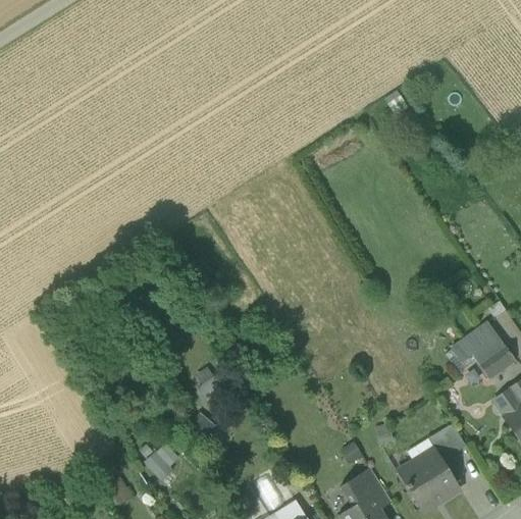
[(488,321),(451,348),(461,360),(471,353),(477,362),(487,355),(504,343),(488,321)]
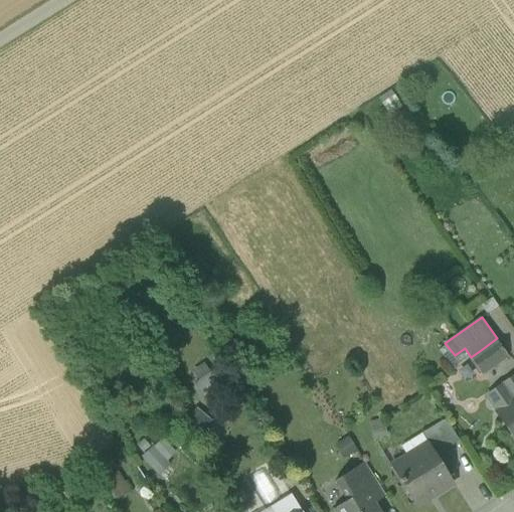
[(497,338),(481,350),(492,365),(508,354),(497,338)]
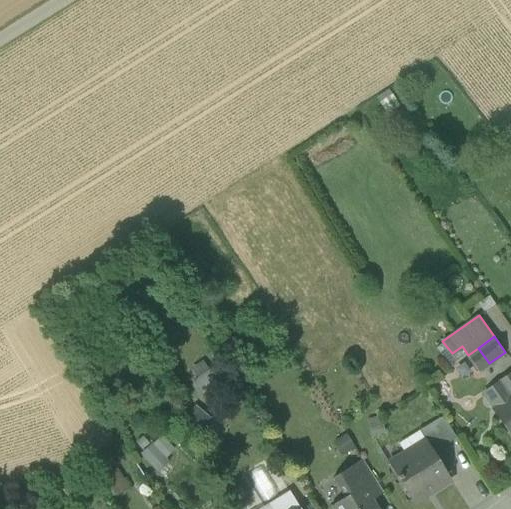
[(478,348),(468,355),(479,370),(489,363),(478,348)]
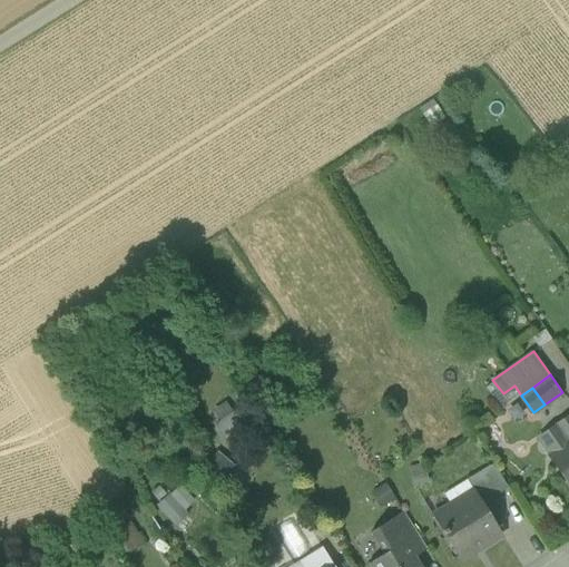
[(231,410),(215,422),(225,436),(241,424),(231,410)]
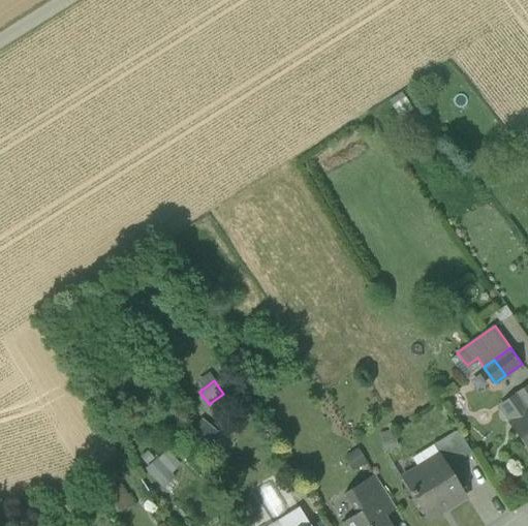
[(527,384),(500,404),(513,421),(527,409),(527,384)]
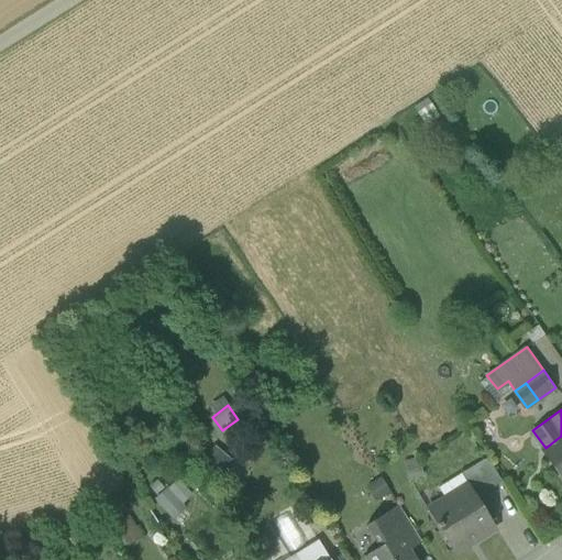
[(561,436),(546,448),(543,449),(561,475),(561,436)]
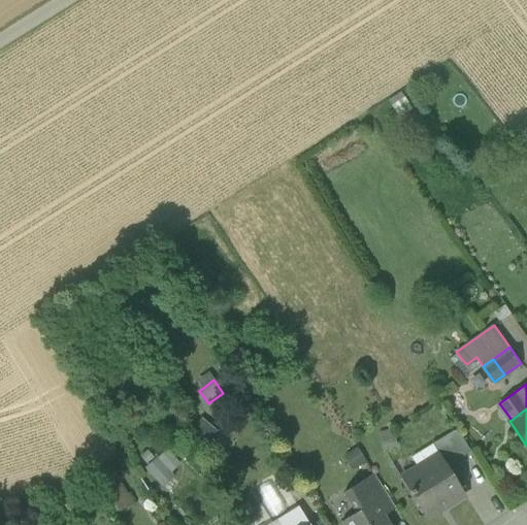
[(458,427),(433,441),(439,453),(440,453),(448,464),(471,450),(458,427)]
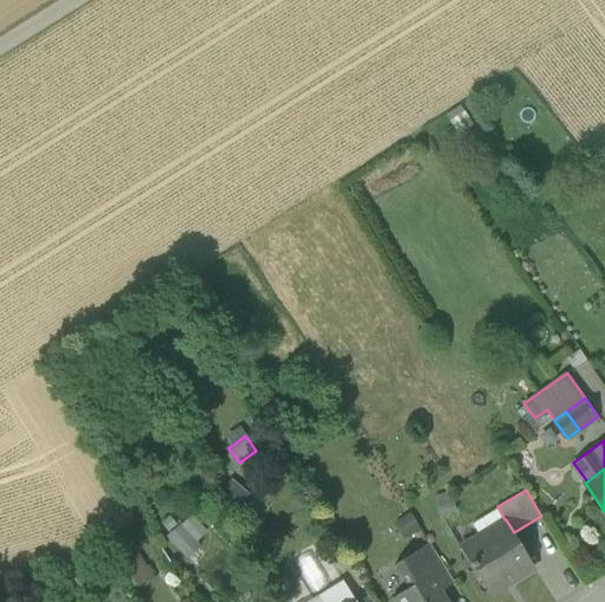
[(192,511),(167,533),(185,554),(210,530),(192,511)]
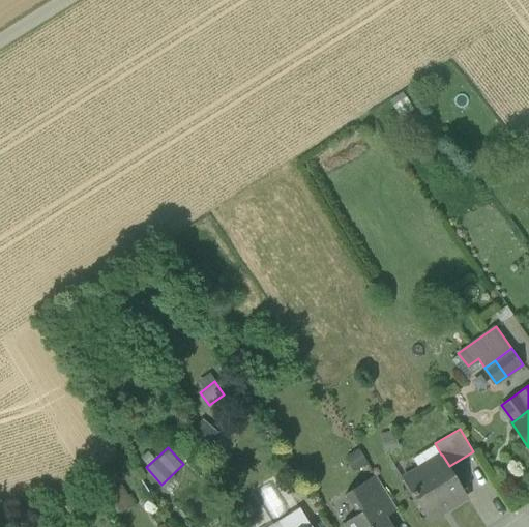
[(441,455),(403,478),(429,519),(467,494),(449,466),(442,455),(441,455)]
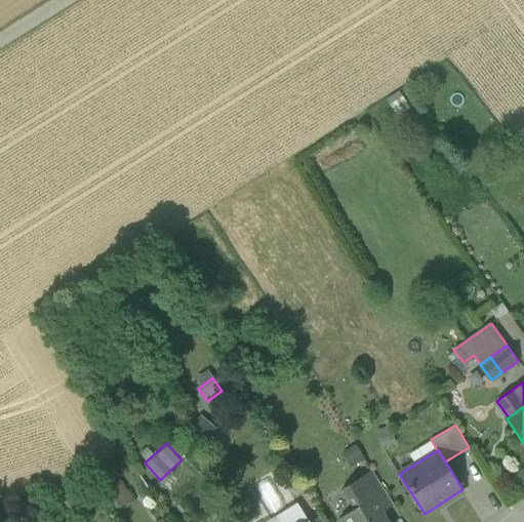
[(362,476),(343,488),(355,508),(339,518),(341,521),(390,521),(384,511),(367,484),(362,476)]
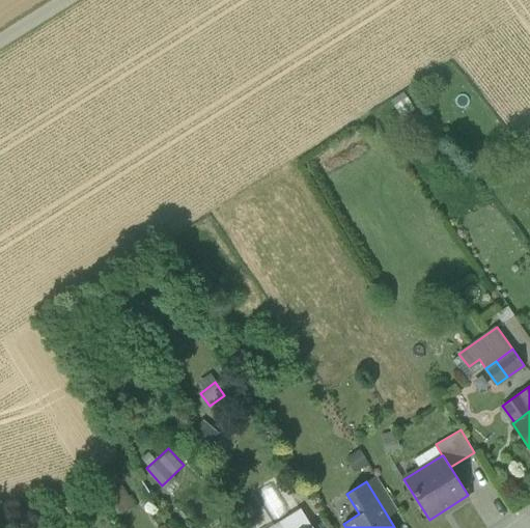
[(398,509),(382,483),(371,490),(388,517),(398,509)]
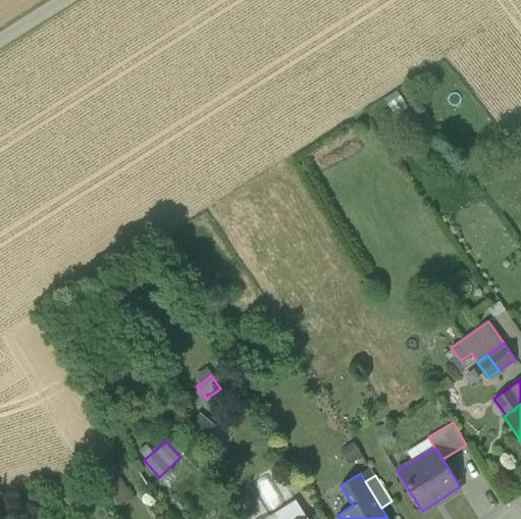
[(273,518),(293,518),(289,507),(272,513),(273,518)]
